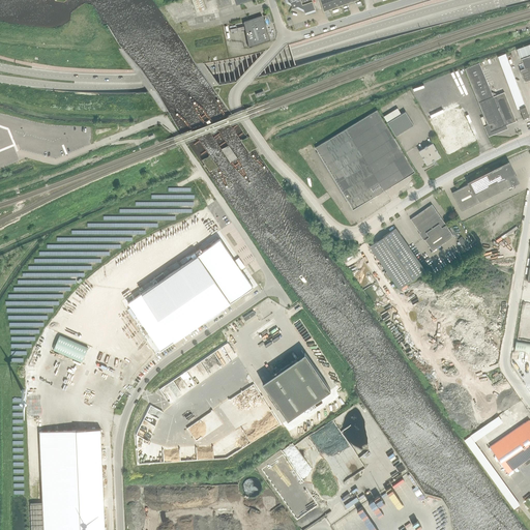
[(206,9),(203,0),(190,0),(196,12),(206,9)]
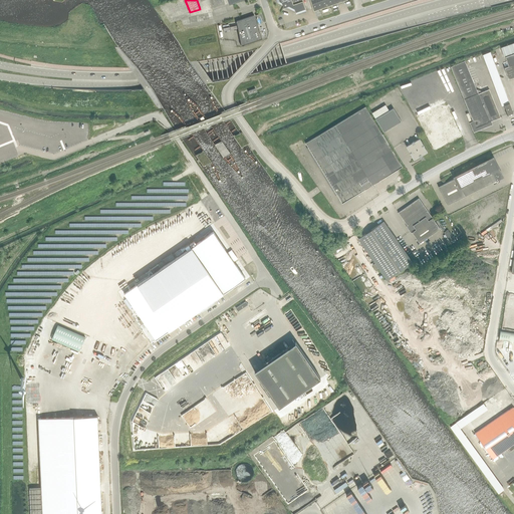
[(276,0),(277,3),(282,5),(283,8),(286,7),(295,11),(296,14),(306,11),(302,0),(276,0)]
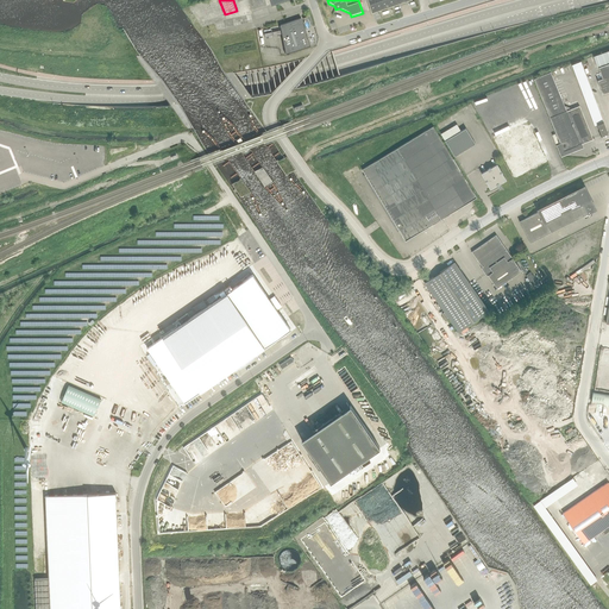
[(366,0),(372,13),(409,0),(366,0)]
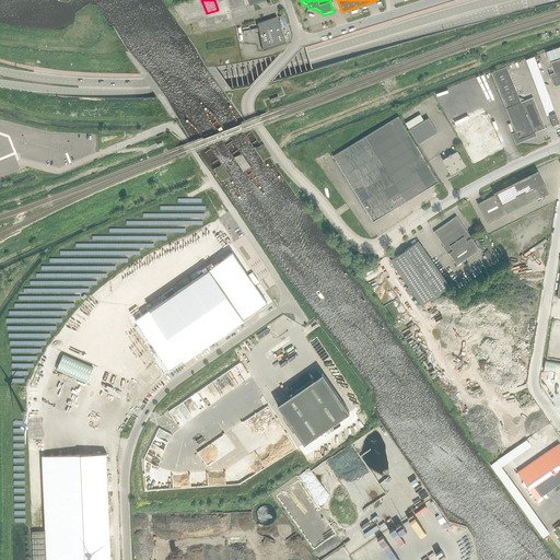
[(261,21),(257,23),(261,49),(284,42),(281,33),(281,31),(279,26),(276,16),(266,20),(261,21)]
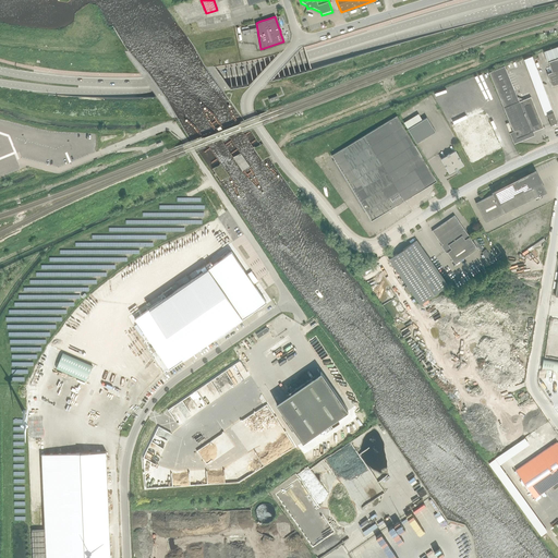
[(557,46),(544,51),(547,62),(548,62),(552,72),(547,73),(552,86),(557,83),(557,46)]
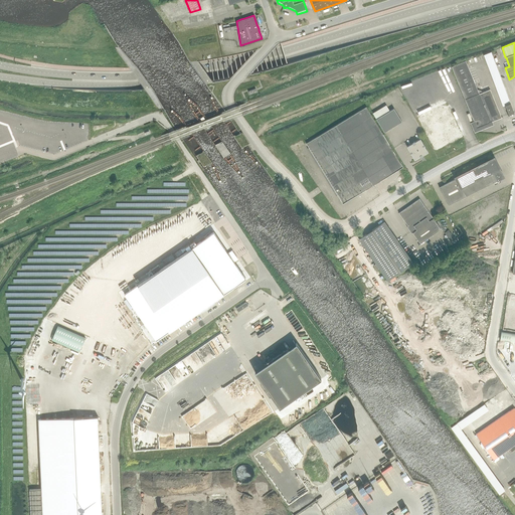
[(494,59),(491,52),(484,54),(487,62),(494,59)]
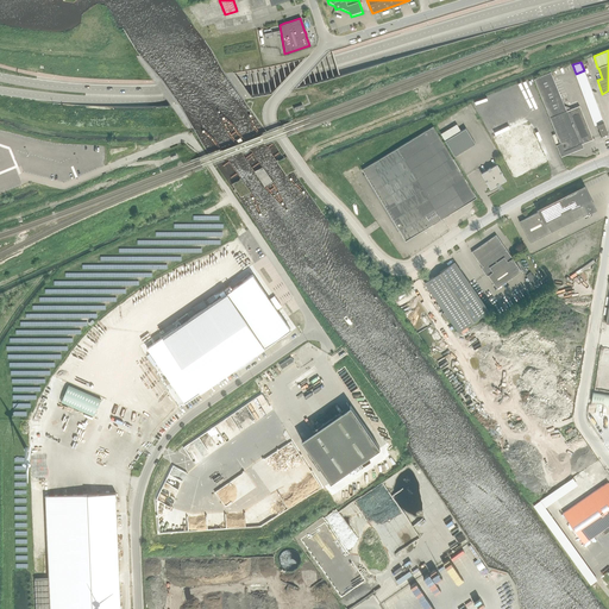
[(576,74),(579,85),(588,81),(584,70),(576,74)]
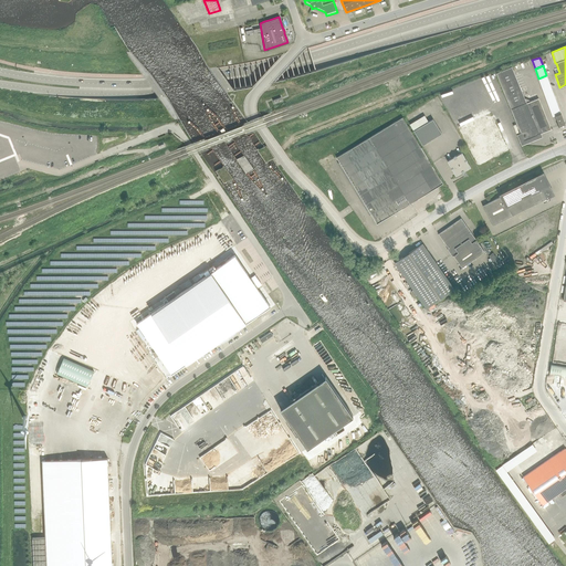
[(551,129),(538,98),(526,103),(512,67),(496,73),(511,109),(521,134),(520,135),(523,143),(540,136),(538,135),(551,129)]
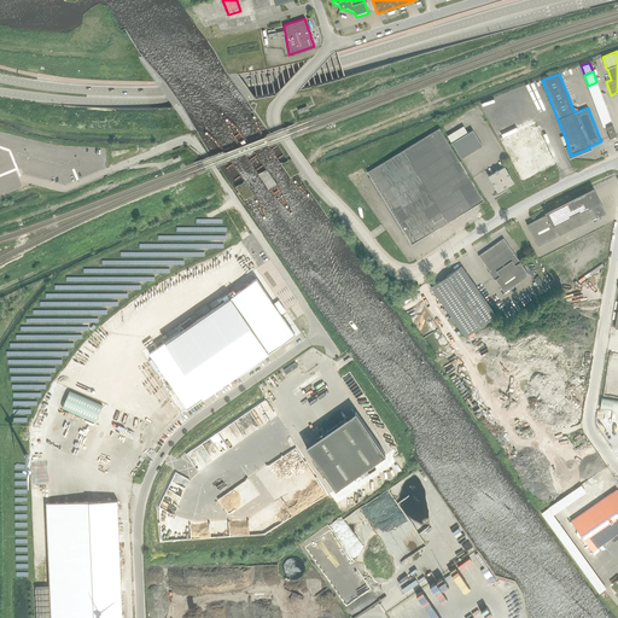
[(588,86),(593,100),(602,97),(596,82),(588,86)]
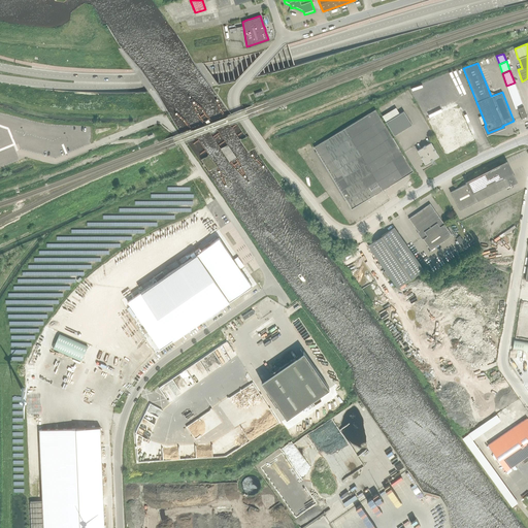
[(506,86),(508,92),(517,89),(515,83),(506,86)]
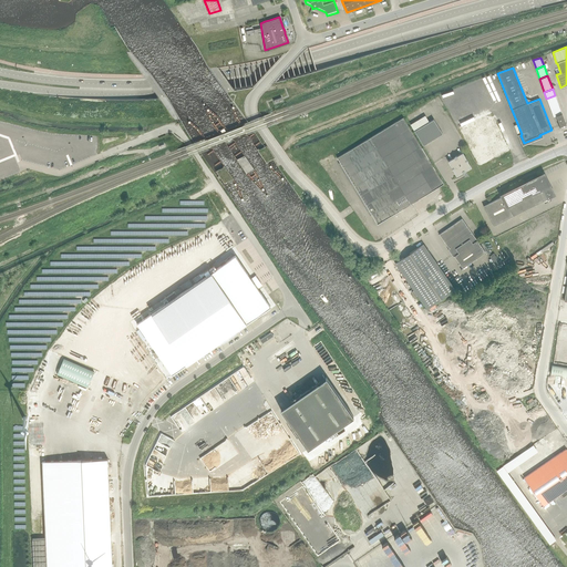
[(546,99),(548,105),(557,102),(555,95),(546,99)]
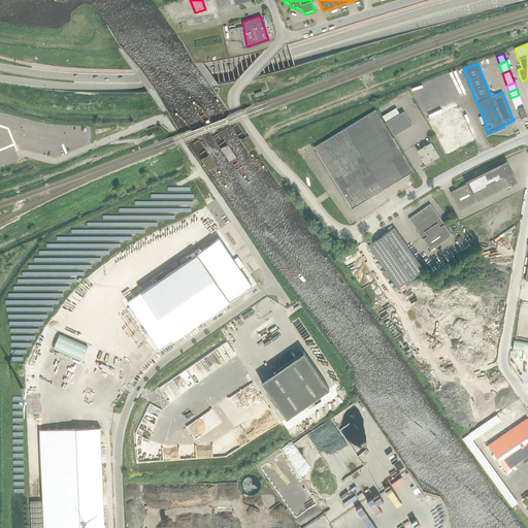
[(510,98),(516,108),(518,108),(523,106),(519,95),(510,98)]
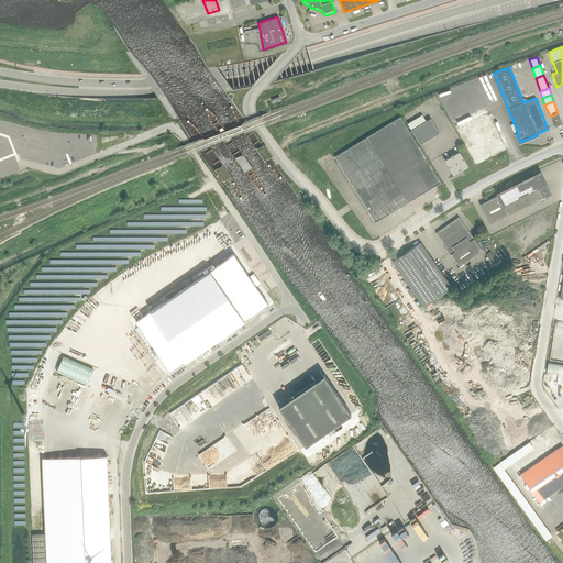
[(562,123),(558,113),(552,116),(556,125),(562,123)]
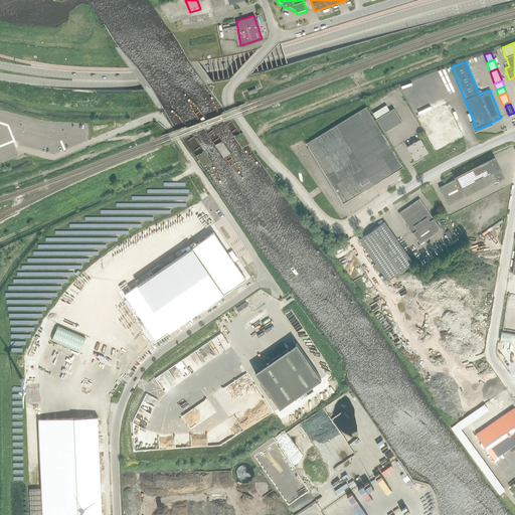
[(343,203),(345,202),(403,167),(366,107),(306,143),(343,203)]
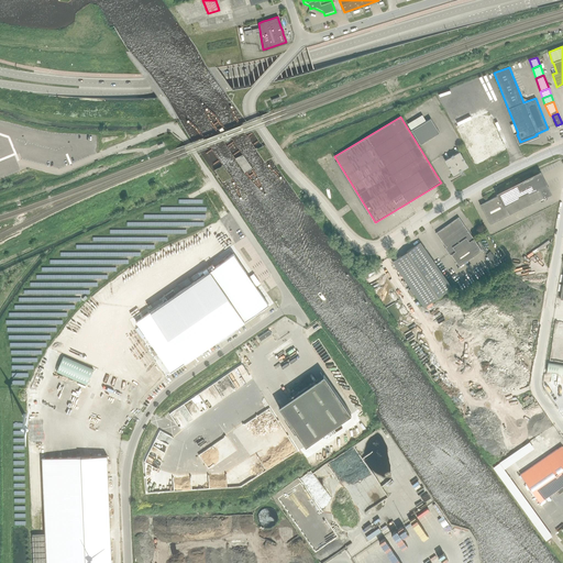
[(411,130),(420,144),(440,133),(430,119),(426,121),(411,130)]
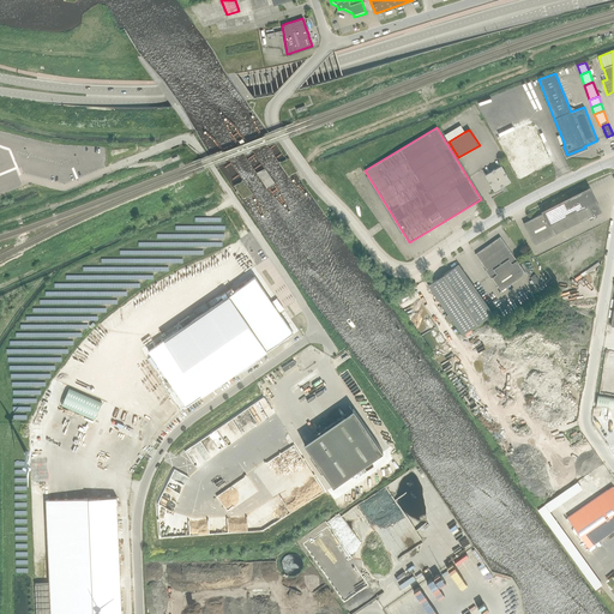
[(517,139),(501,148),(518,180),(551,163),(534,131),(529,134),(518,139),(517,139)]
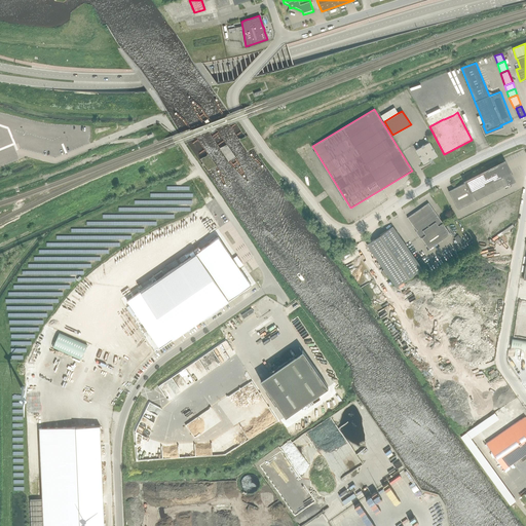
[(415,149),(423,162),(437,154),(428,140),(415,149)]
